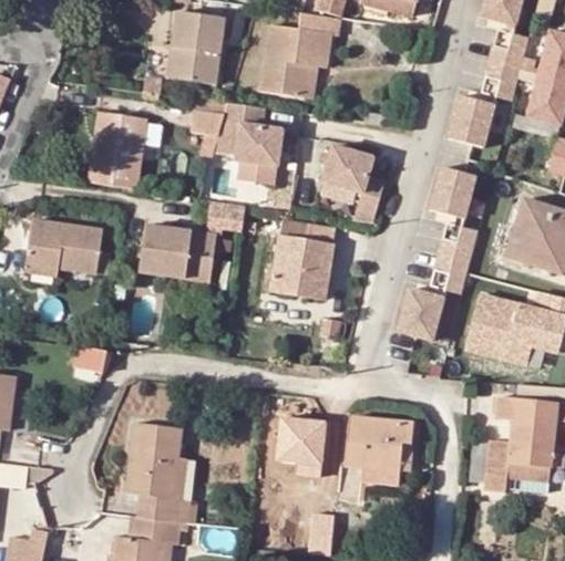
[(390,0),(388,8),(413,14),(417,0),(390,0)]
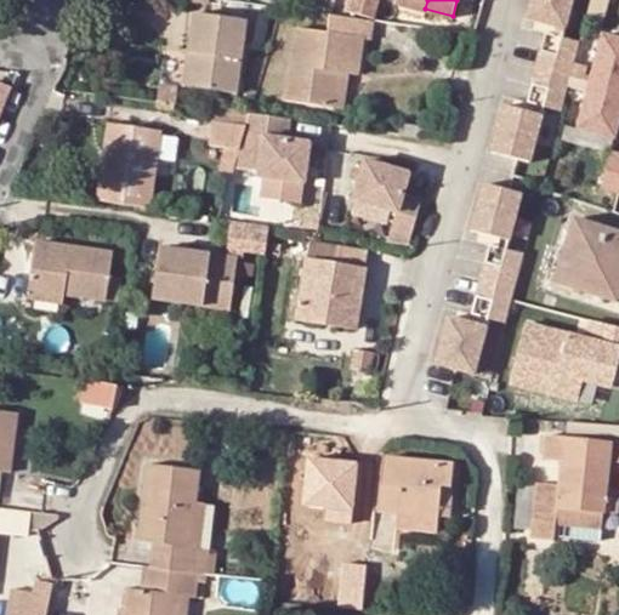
[(532,0),(528,18),(535,21),(566,28),(572,0),(532,0)]
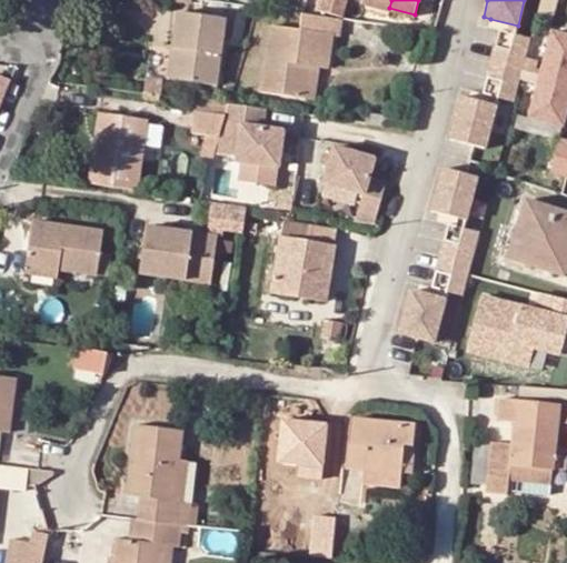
[(309,64),(317,66),(326,67),(330,31),(338,31),(340,14),(329,12),(302,9),(300,26),(269,23),(260,90),(304,96),(309,64)]
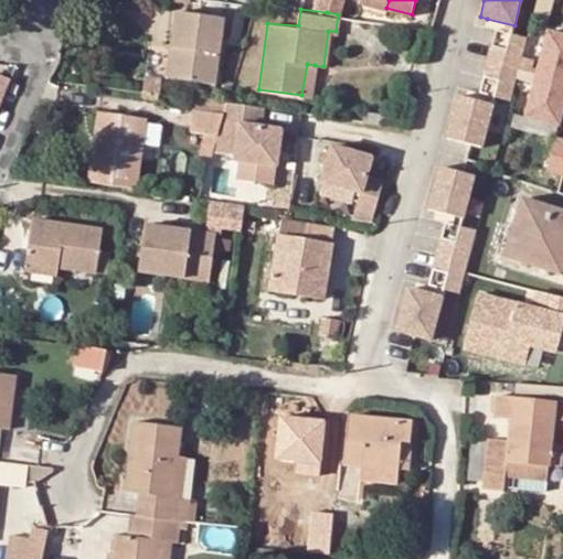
[(171,11),(168,46),(176,47),(171,77),(214,82),(222,17),(171,11)]
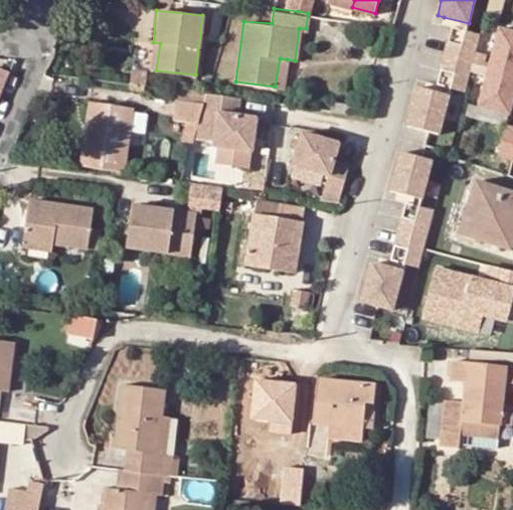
[(469,23),(444,17),(442,24),(453,27),(467,30),(469,23)]
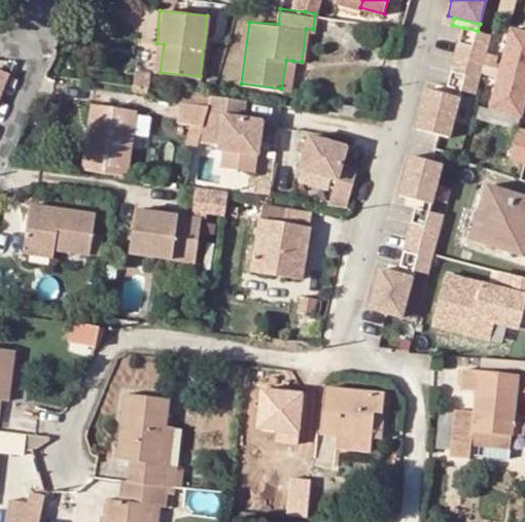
[(524,25),(511,22),(491,101),(524,109),(524,25)]
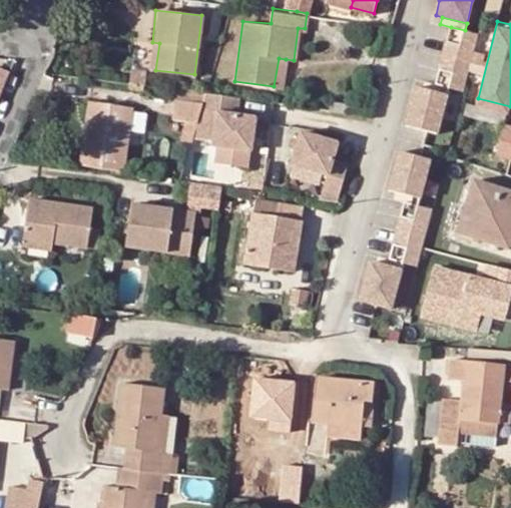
[(465,30),(451,27),(443,55),(472,63),(479,34),(465,30)]
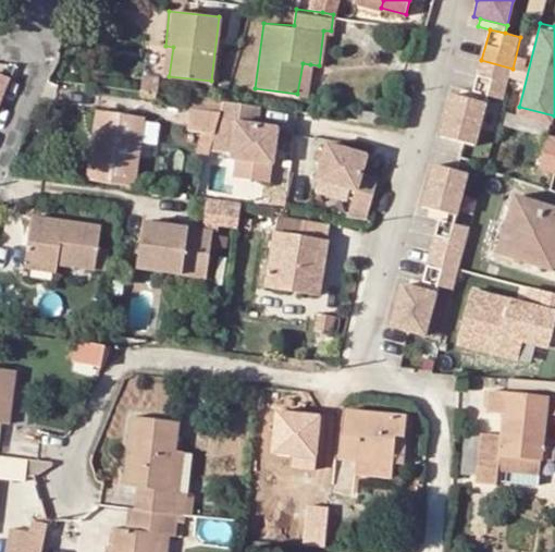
[(161,75),(169,76),(173,47),(165,46),(161,75)]
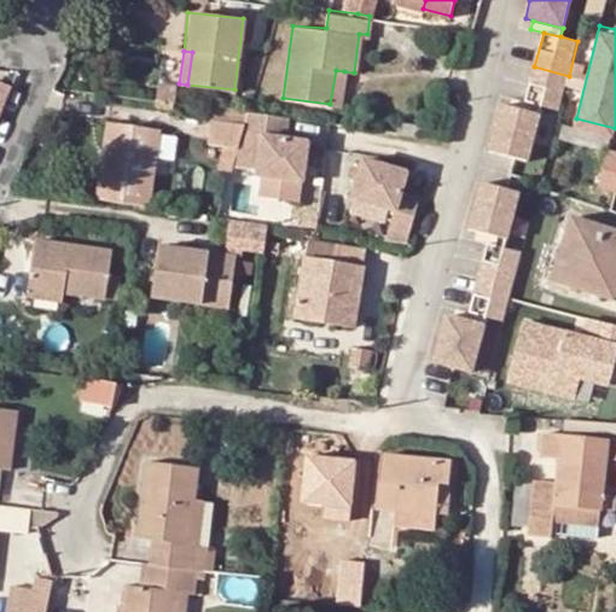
[(569,76),(534,66),(526,102),(542,106),(559,111),(569,76)]
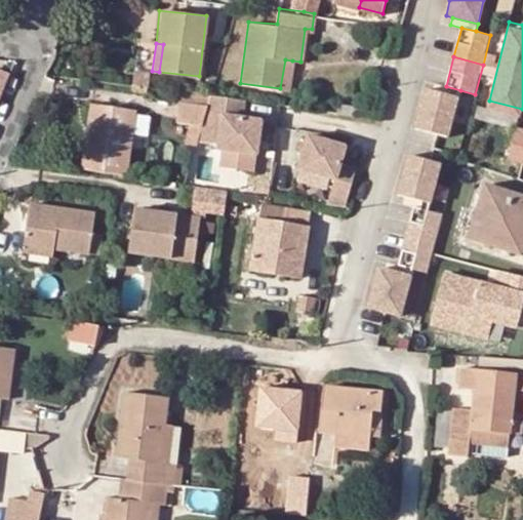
[(288,89),(292,61),(285,60),(280,88),(288,89)]
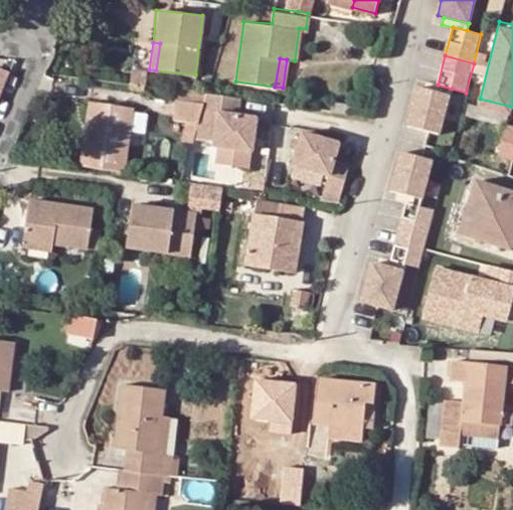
[(0,67),(0,97),(10,71),(0,67)]
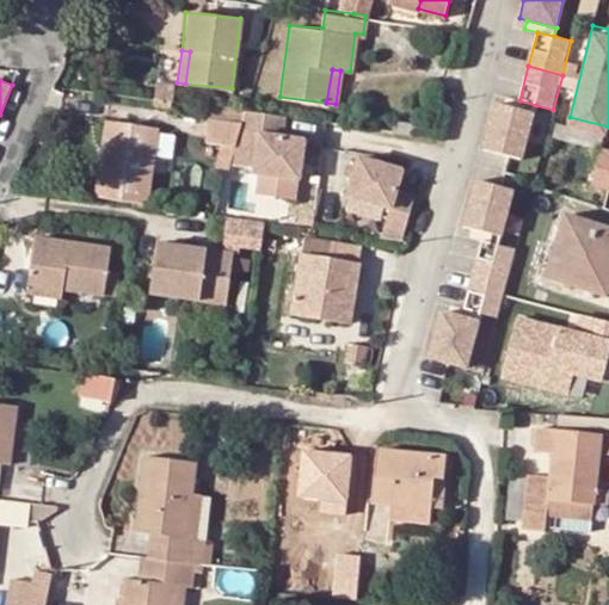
[(520,100),(506,97),(504,105),(534,113),(536,105),(520,100)]
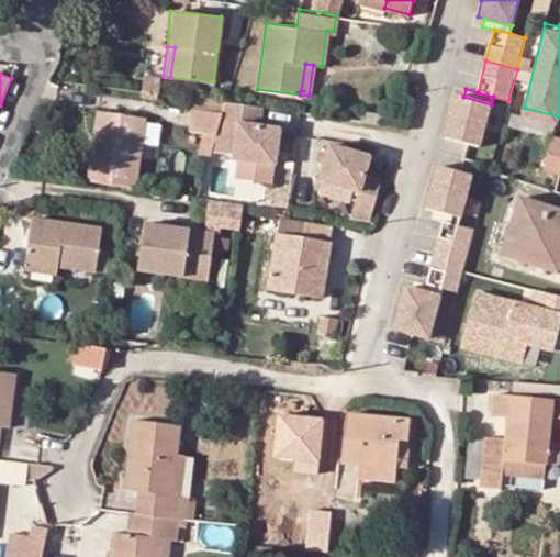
[(491,104),(463,97),(457,96),(446,138),(480,147),(491,104)]
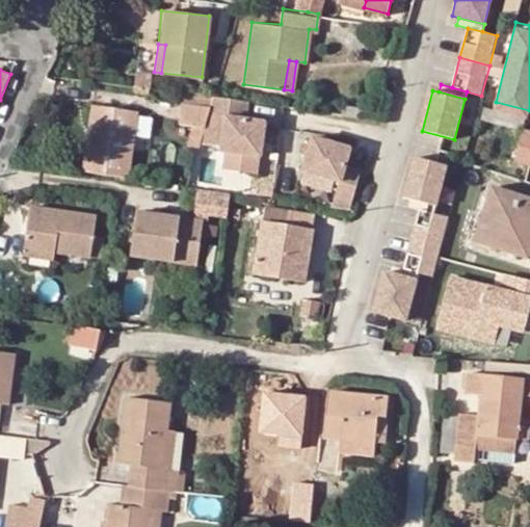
[(184,100),(181,121),(195,123),(207,125),(213,104),(184,100)]
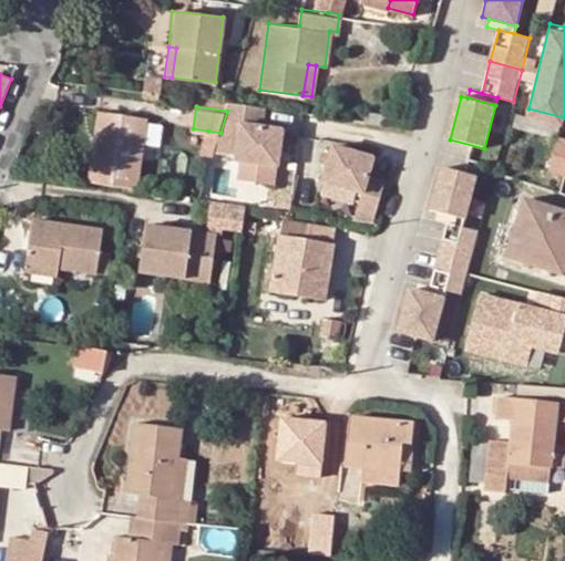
[(366,117),(388,121),(389,112),(366,108),(366,117)]
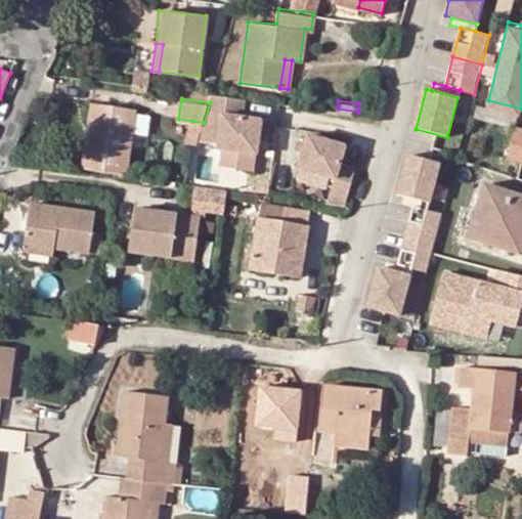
[(80,167),(125,173),(134,107),(89,101),(80,167)]
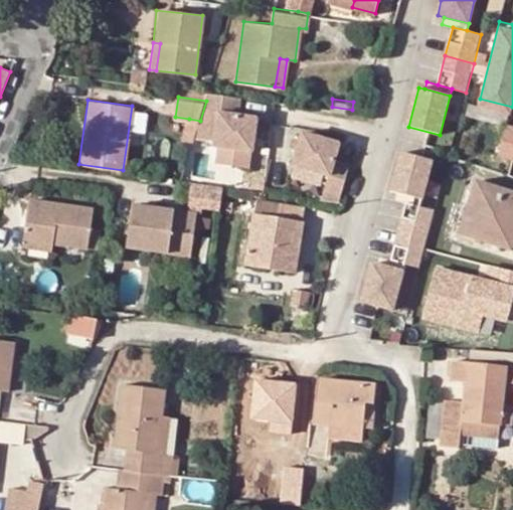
[(193,144),(200,121),(189,119),(183,142),(193,144)]
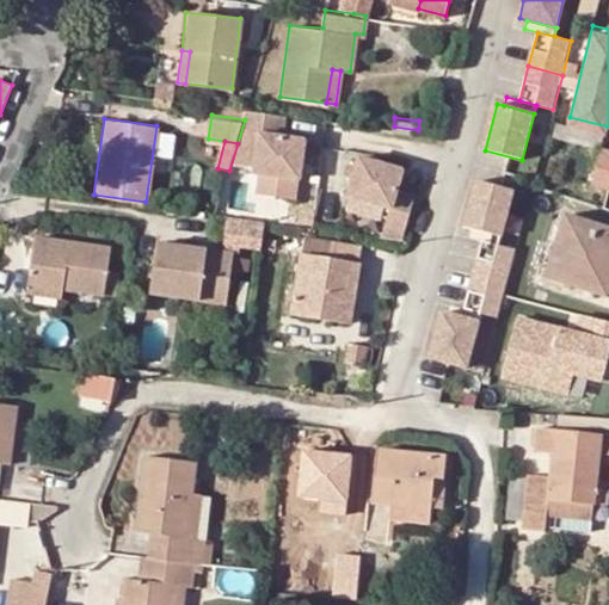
[(414,230),(430,161),(365,147),(351,216),(414,230)]
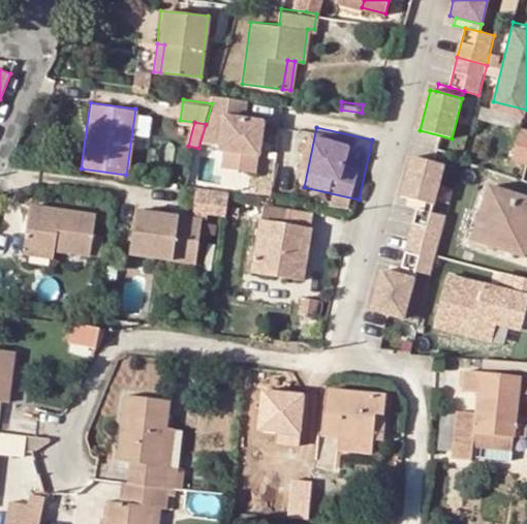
[(444,165),(412,157),(402,196),(408,198),(434,205),(444,165)]
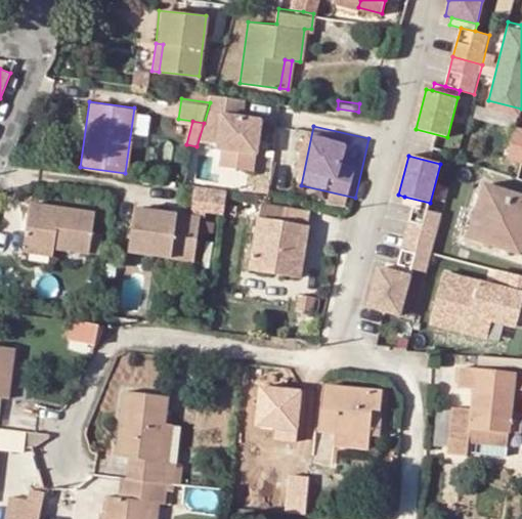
[(204,181),(202,204),(231,206),(233,183),(204,181)]
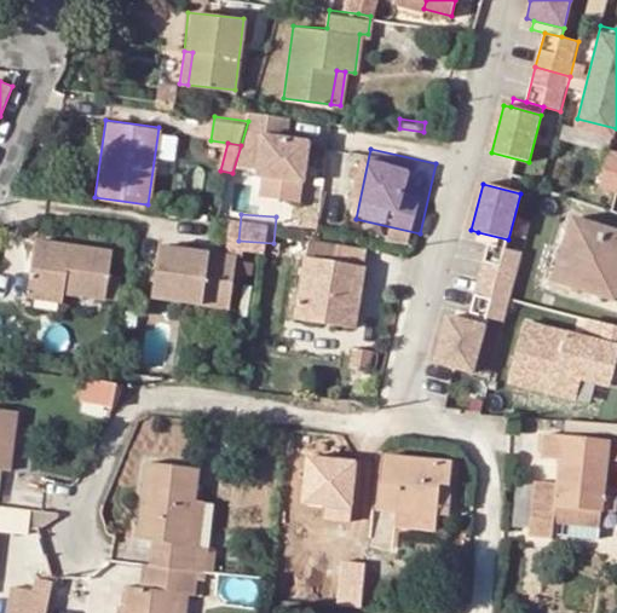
[(616,226),(574,214),(553,277),(613,298),(616,288),(616,226)]
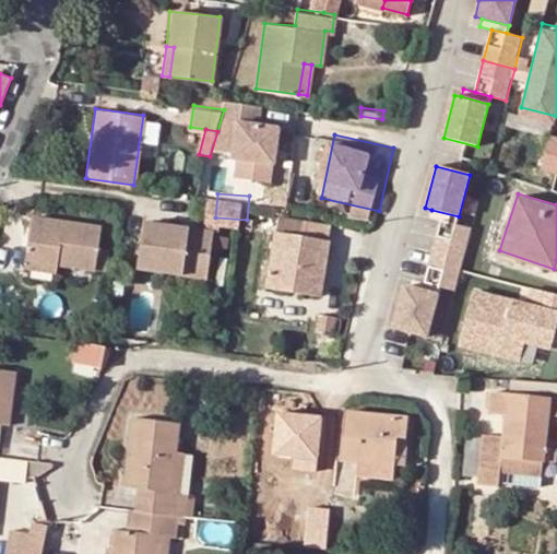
[(459,216),(431,210),(429,217),(441,220),(457,224),(459,216)]
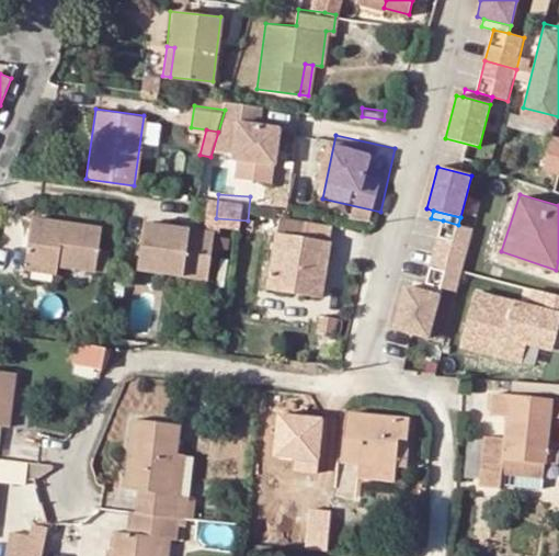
[(270,285),(292,288),(293,278),(322,282),(332,225),(282,216),(270,285)]
